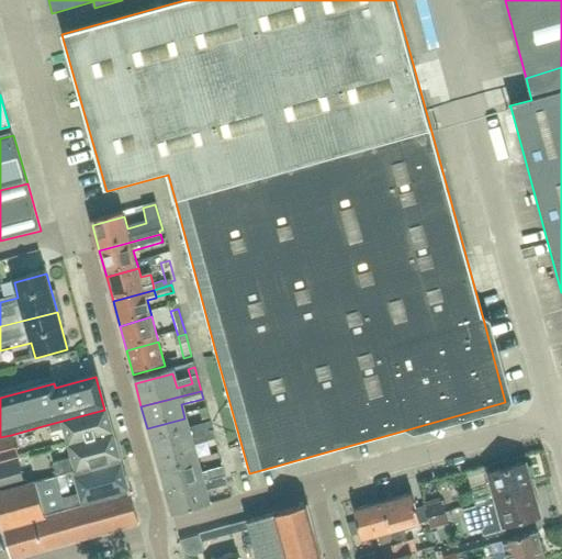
[(66,448),(112,436),(104,410),(46,425),(49,435),(62,432),(66,448)]
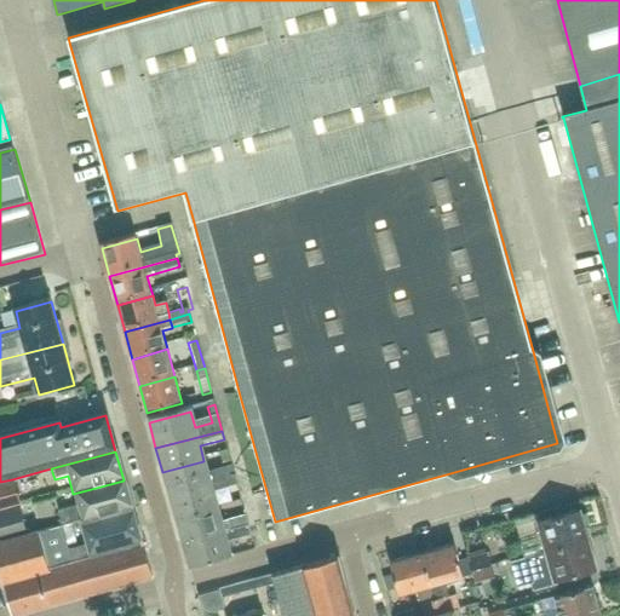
[(222,466),(230,464),(228,452),(218,454),(222,466)]
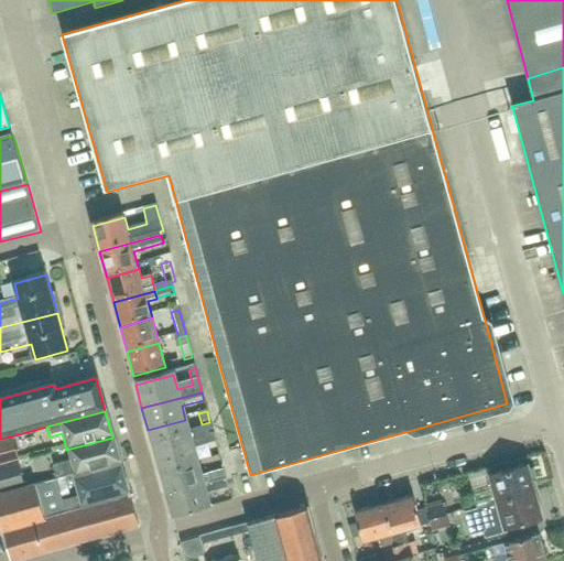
[(190,434),(185,420),(148,430),(153,453),(214,437),(213,431),(206,432),(206,430),(190,434)]
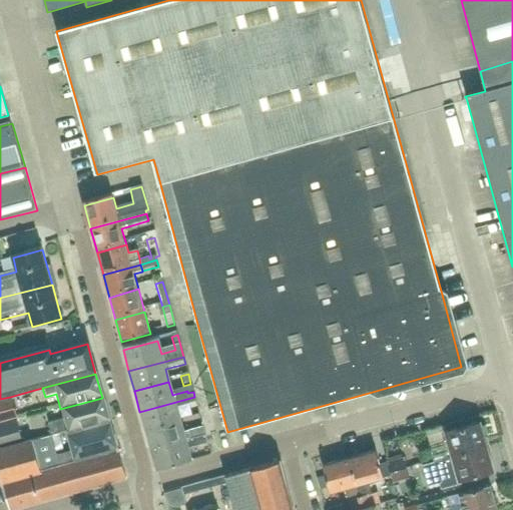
[(0,399),(0,424),(15,420),(16,420),(10,397),(0,399)]
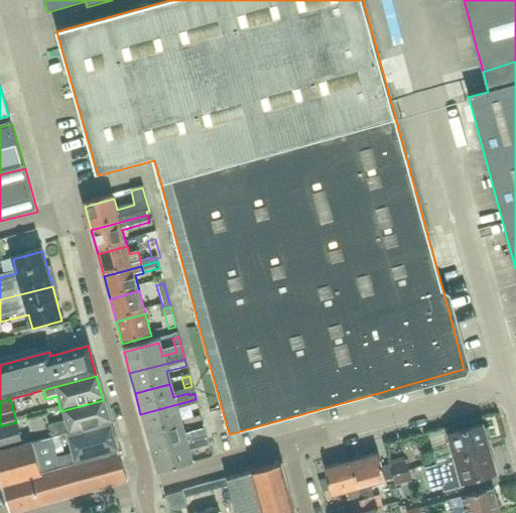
[(196,399),(140,414),(146,435),(180,425),(177,412),(192,408),(191,404),(197,402),(196,399)]
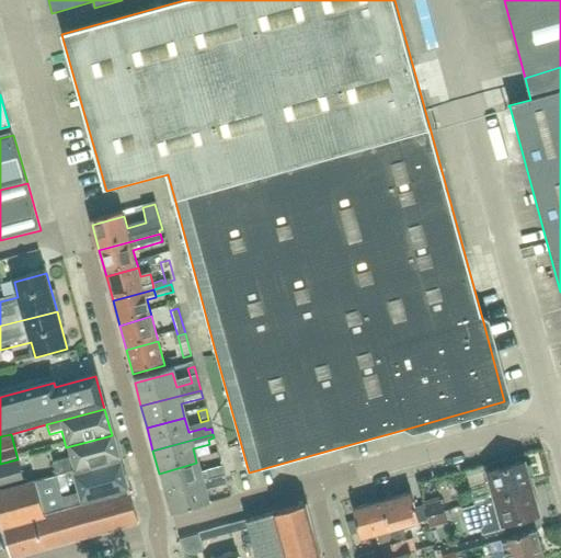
[(119,460),(112,435),(66,447),(69,459),(53,464),(56,477),(71,473),(119,460)]
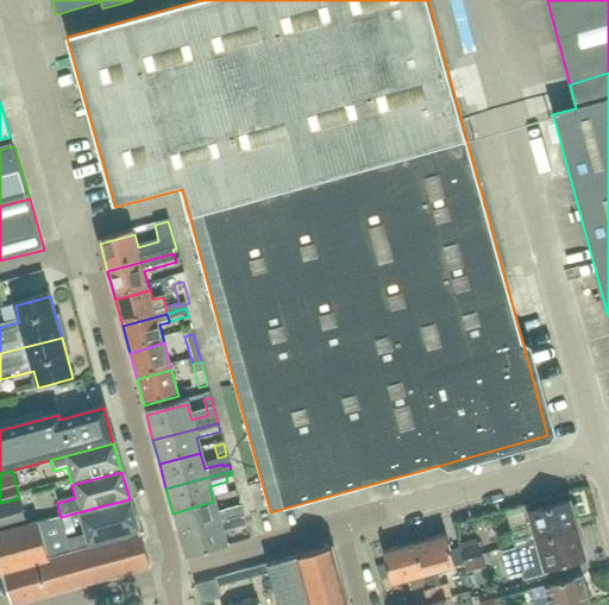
[(24,514),(50,508),(46,496),(20,503),(24,514)]
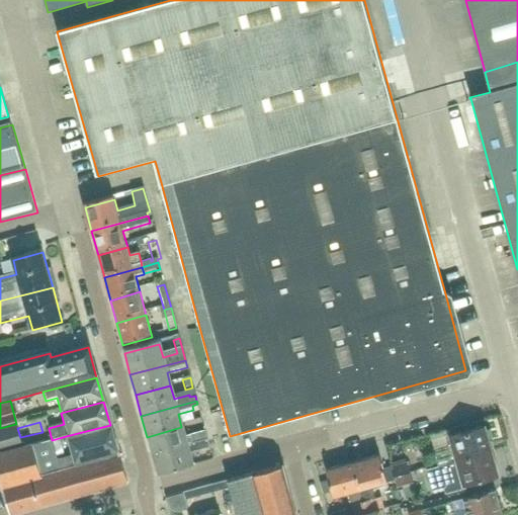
[(15,424),(0,428),(0,454),(21,448),(15,424)]
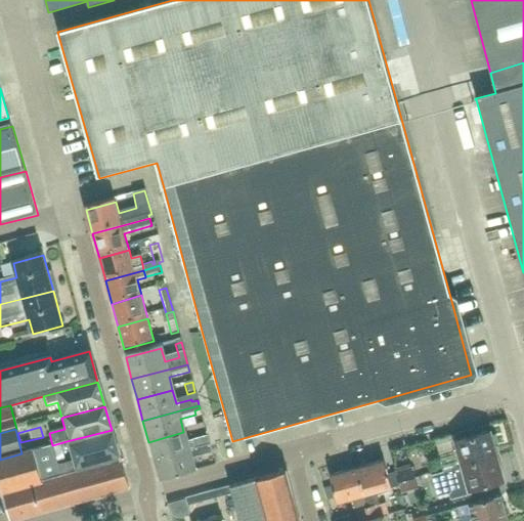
[(112,430),(67,441),(73,462),(58,466),(61,478),(121,463),(112,430)]
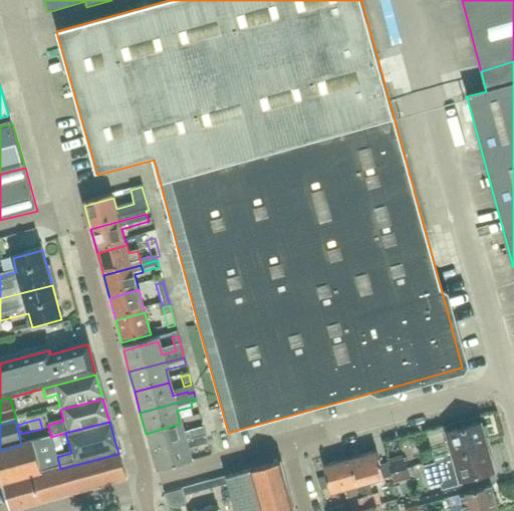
[(184,435),(180,424),(146,434),(152,454),(206,438),(204,430),(184,435)]
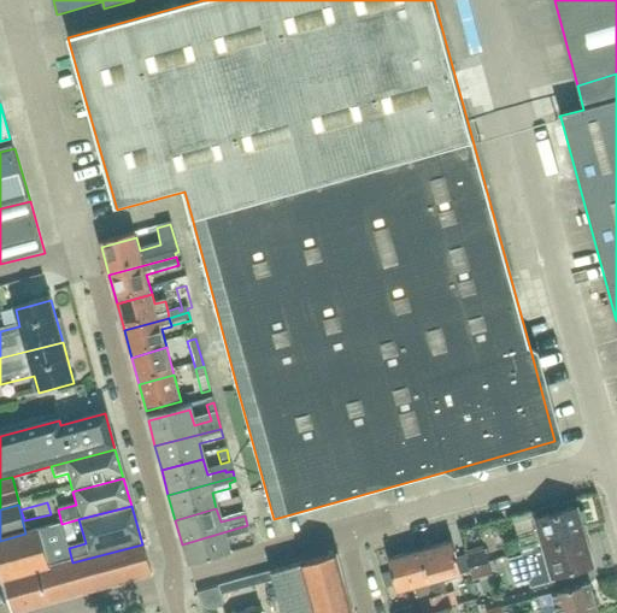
[(516,541),(521,556),(545,550),(585,538),(577,510),(536,520),(538,523),(530,524),(534,536),(516,541)]
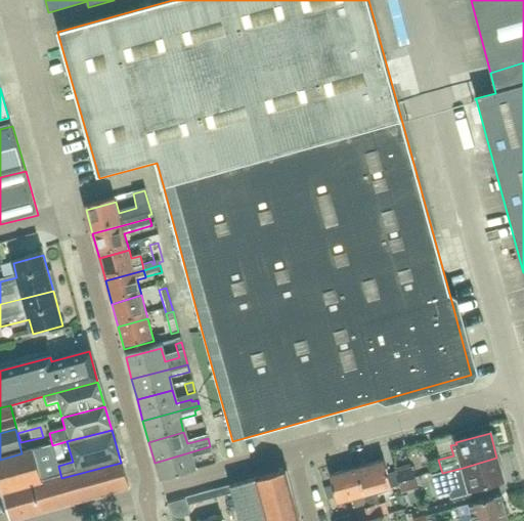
[(22,453),(0,460),(0,488),(2,494),(61,478),(58,466),(52,445),(22,453)]
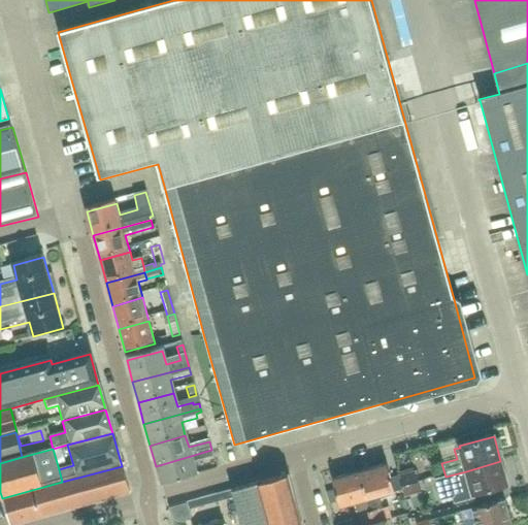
[(211,450),(156,466),(161,487),(197,477),(193,464),(213,458),(212,454),(211,450)]
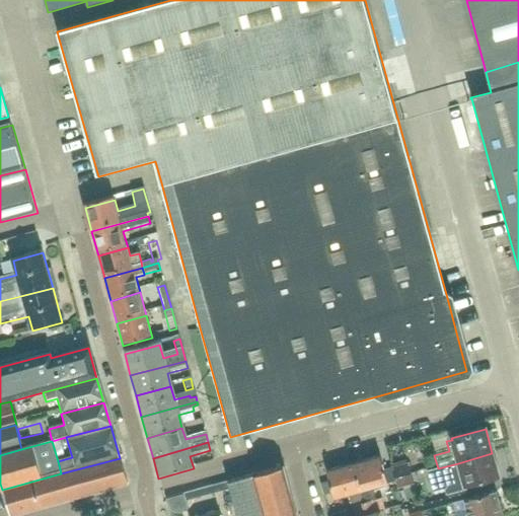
[(499,478),(492,453),(458,463),(438,468),(446,496),(465,491),(464,488),(499,478)]
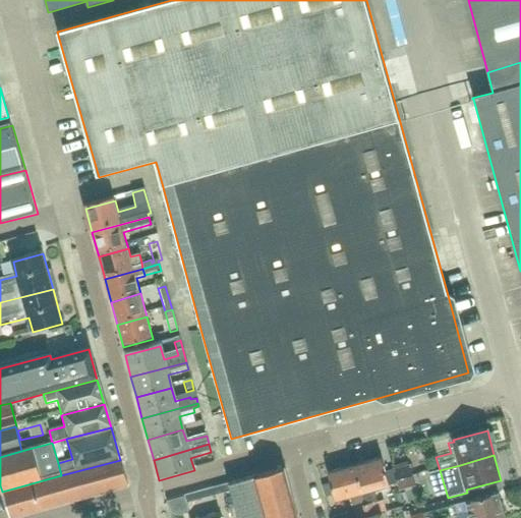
[(120,460),(61,475),(2,492),(8,517),(20,517),(127,487),(120,460)]
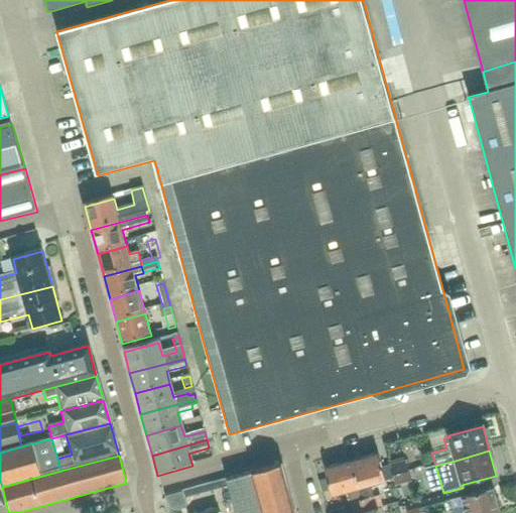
[(362,503),(364,512),(376,512),(375,510),(369,488),(385,483),(378,456),(352,464),(359,491),(363,503),(362,503)]
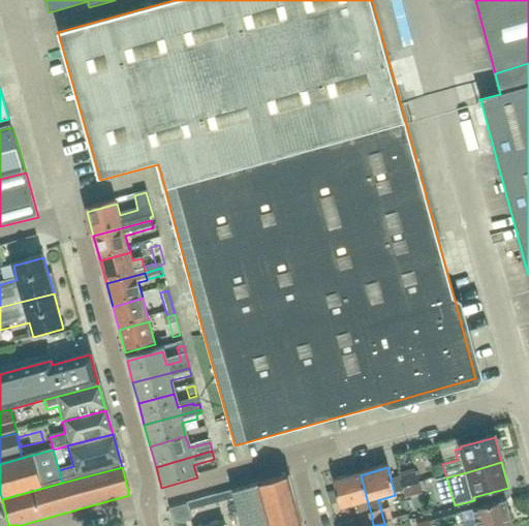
[(368,503),(361,475),(334,484),(341,512),(355,507),(359,521),(361,520),(362,525),(373,525),(371,516),(372,516),(368,503)]
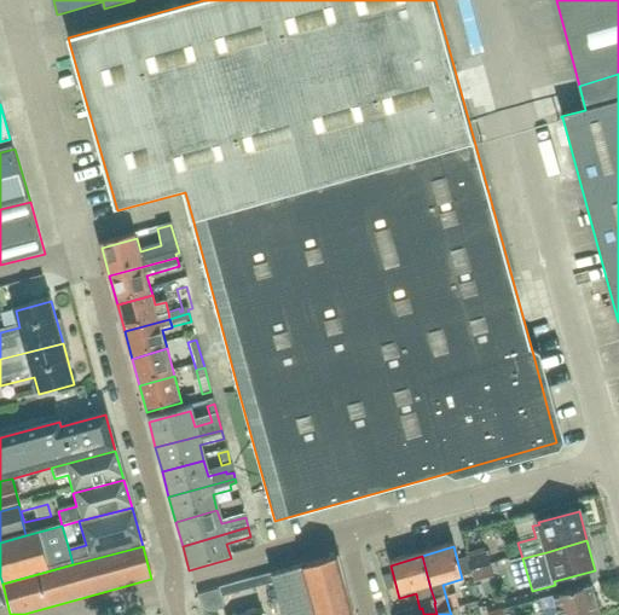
[(467,562),(470,574),(490,568),(486,556),(467,562)]
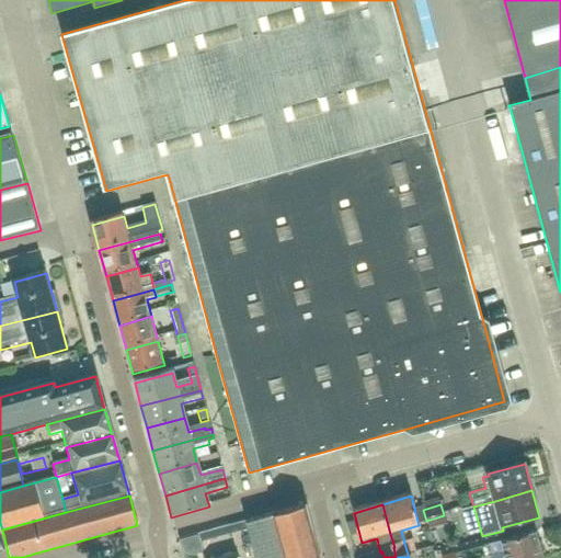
[(247,522),(255,557),(319,557),(306,507),(247,522)]
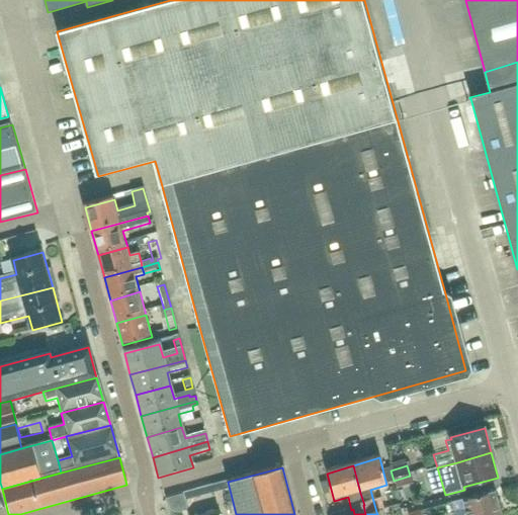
[(397,491),(413,486),(410,476),(394,481),(397,491)]
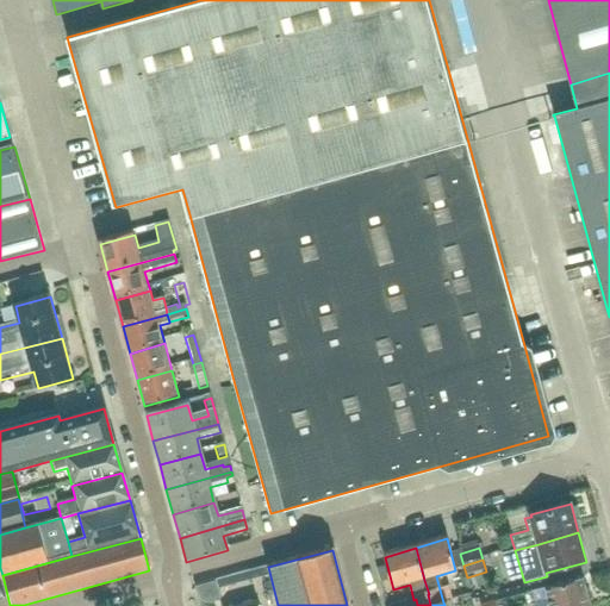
[(530,593),(533,605),(589,605),(582,579),(530,593)]
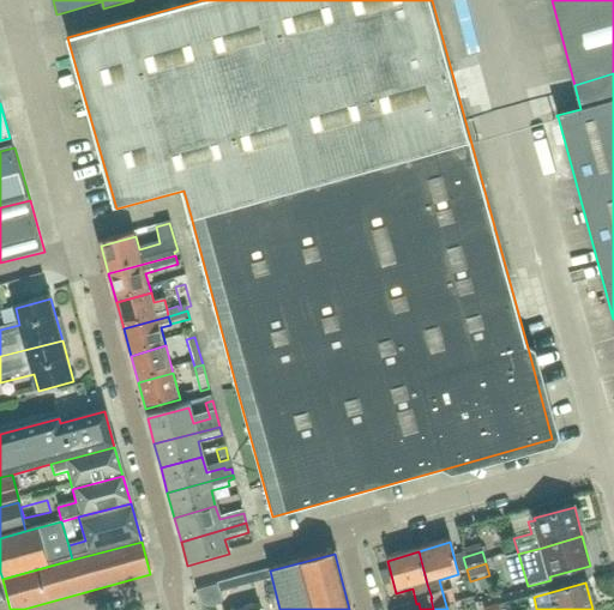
[(447,609),(457,609),(471,605),(470,599),(446,607),(447,609)]
